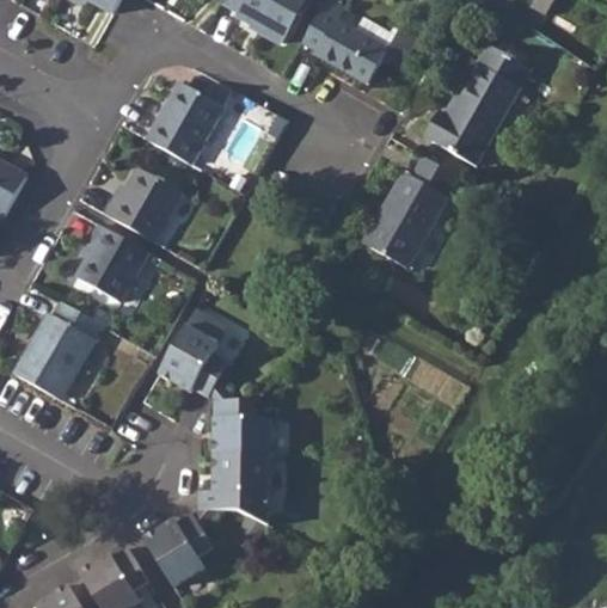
[(221,0),(220,2),(235,11),(233,13),(281,40),(301,0),(221,0)]
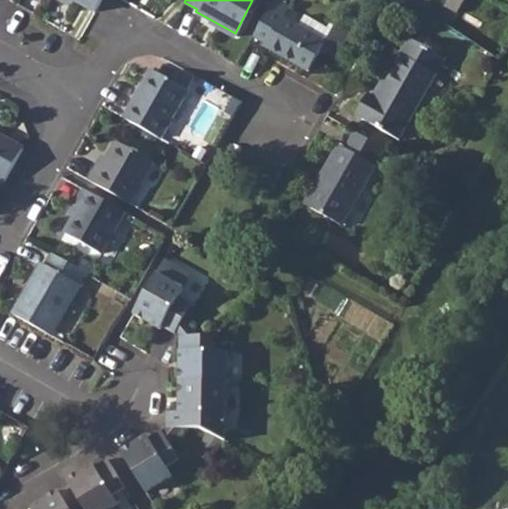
[(263,43),(307,67),(316,52),(320,47),(332,53),(344,33),(347,27),(334,20),(330,27),(324,39),(297,24),(281,15),(287,4),(280,0),(270,0),(252,32),(265,39),(263,43)]
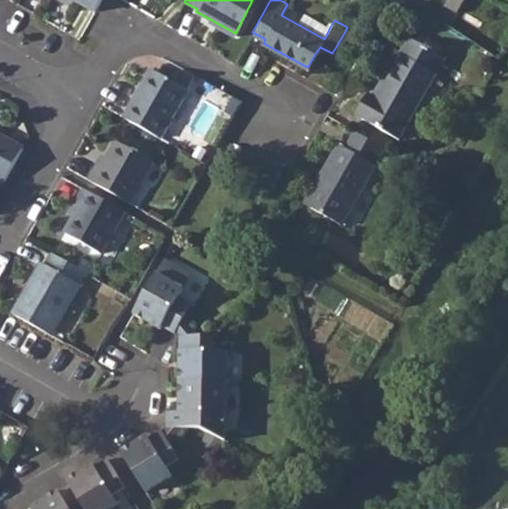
[(443,0),(441,4),(453,12),(459,0),(443,0)]
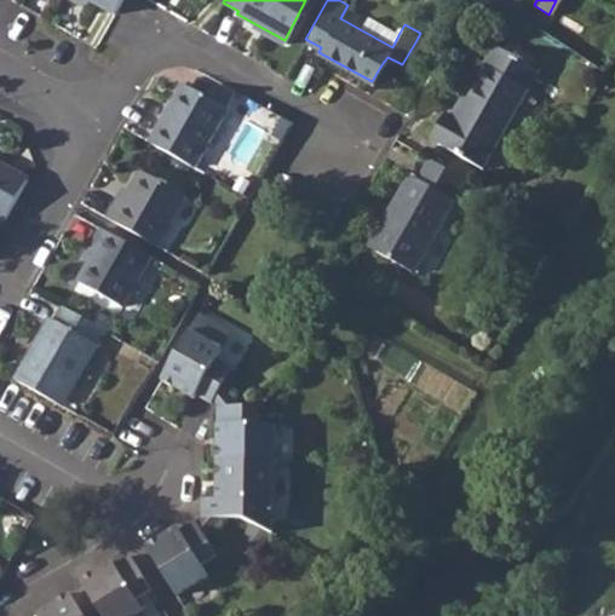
[(360,29),(392,47),(400,33),(367,16),(360,29)]
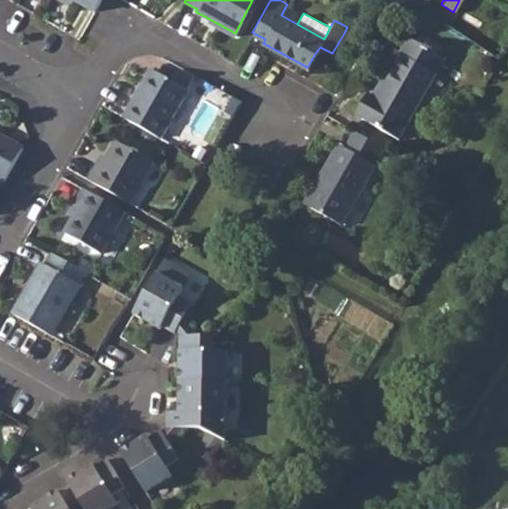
[(356,111),(400,136),(446,52),(410,32),(375,93),(369,89),(356,111)]
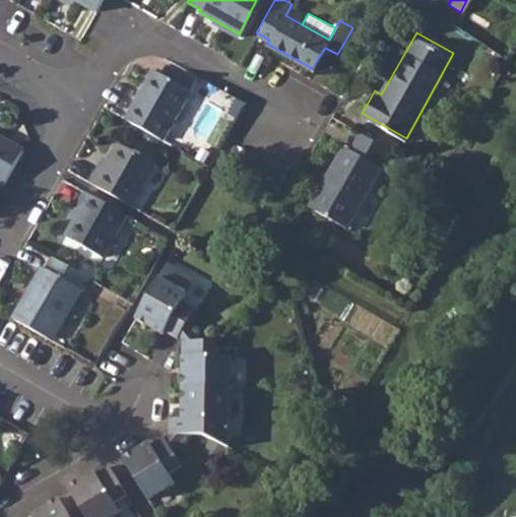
[(125,117),(163,138),(190,90),(152,69),(125,117)]
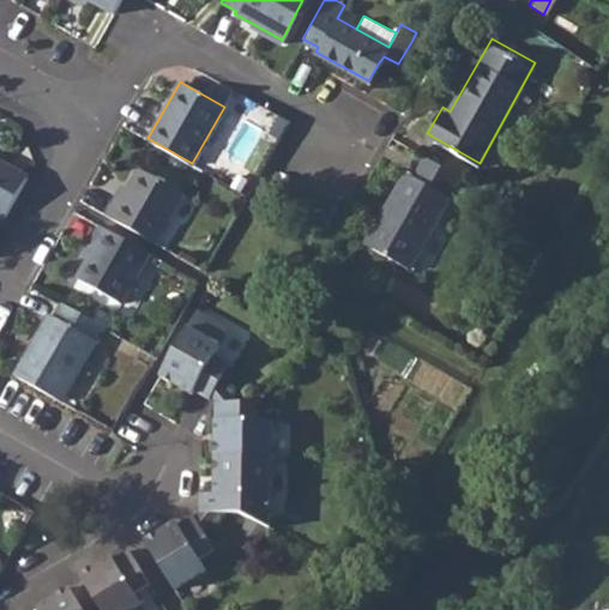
[(25,170),(0,156),(0,209),(2,210),(25,170)]
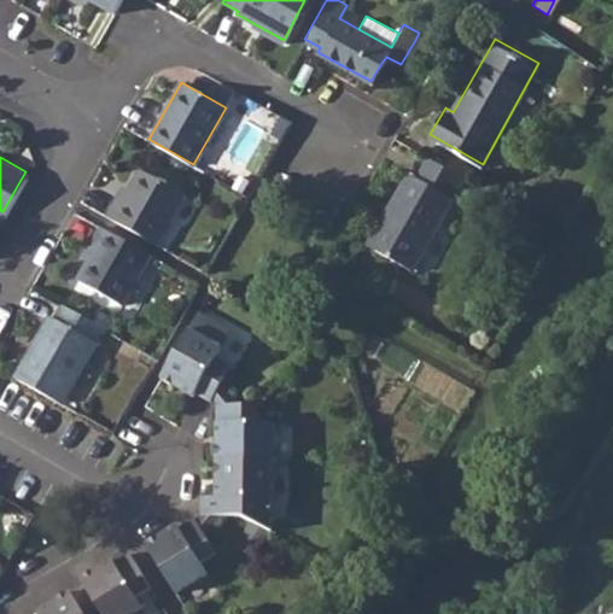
[(409,171),(386,209),(395,214),(374,247),(413,269),(466,176),(433,157),(421,177),(409,171)]
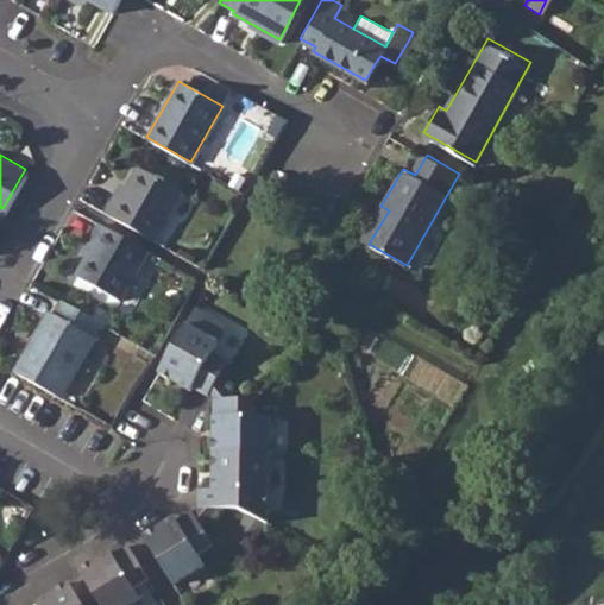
[(102,214),(151,243),(180,191),(137,166),(119,197),(113,195),(102,214)]
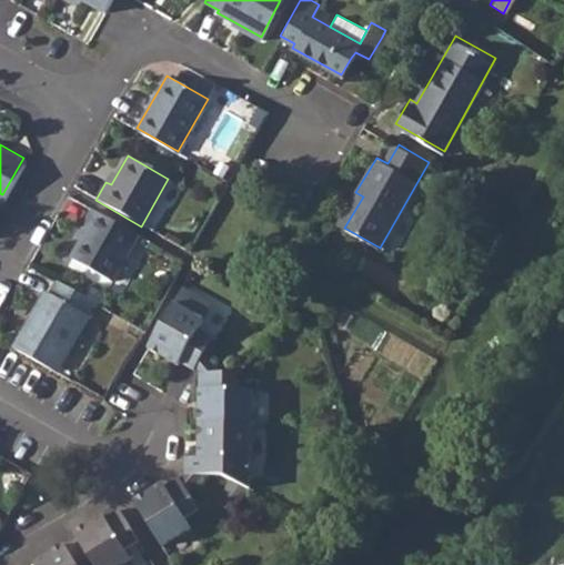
[(338,224),(344,228),(363,197),(355,192),(338,224)]
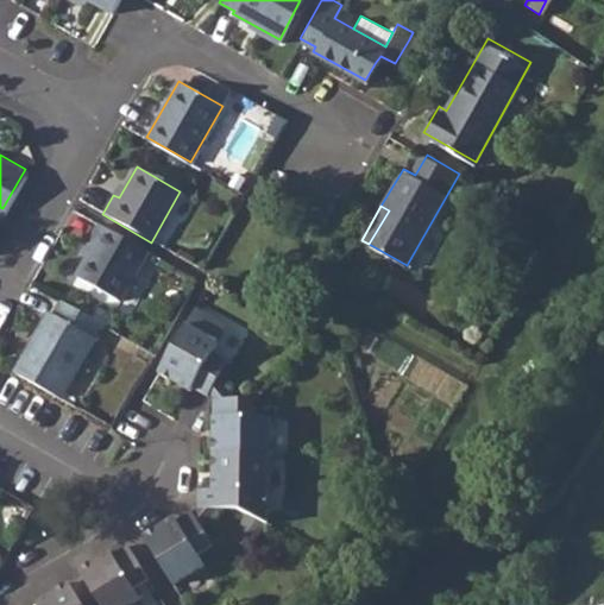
[(75,273),(119,298),(146,250),(98,222),(87,240),(93,244),(75,273)]
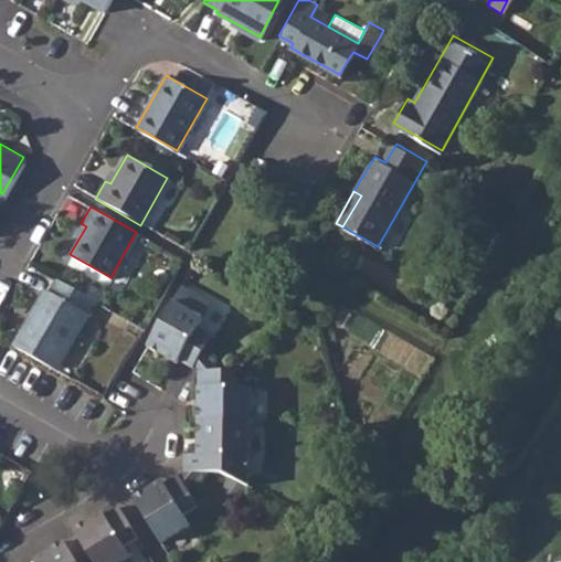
[(13,345),(57,370),(96,301),(57,279),(52,289),(46,287),(13,345)]
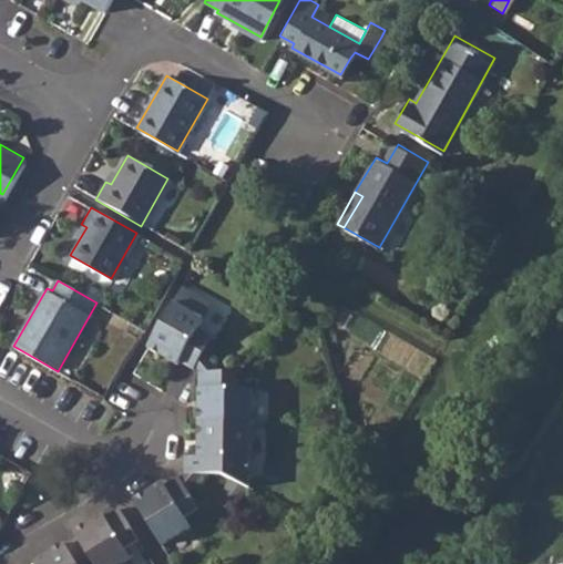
[(180,359),(193,367),(210,336),(195,329),(210,304),(180,287),(146,347),(176,365),(180,359)]
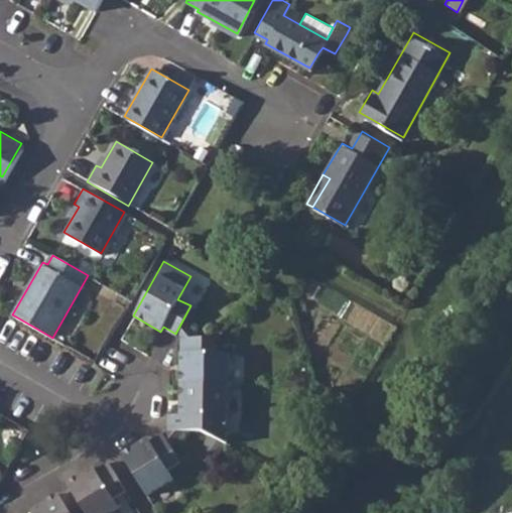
[(195,302),(209,275),(195,268),(180,295),(195,302)]
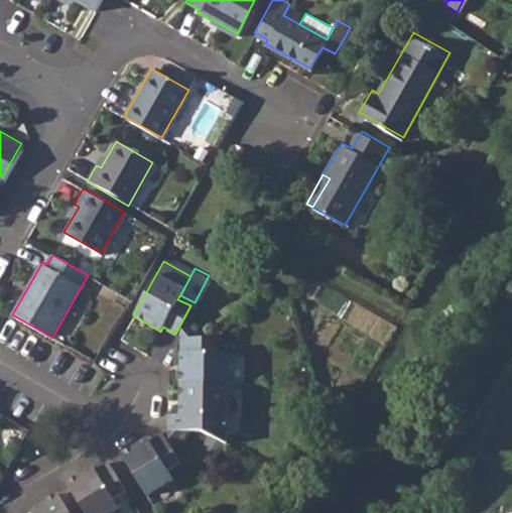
[(226,383),(228,383),(228,352),(213,352),(214,337),(180,337),(179,382),(226,383)]
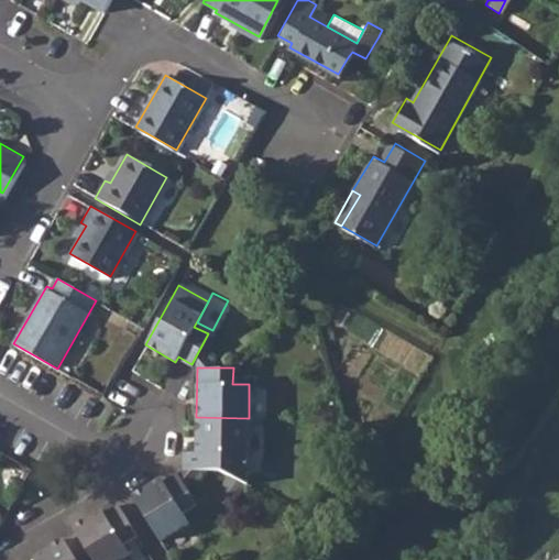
[(247,489),(247,418),(196,417),(195,450),(183,451),(183,468),(218,468),(247,489)]
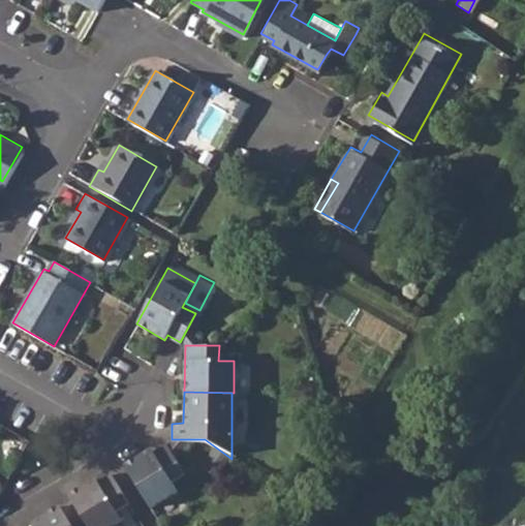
[(124,464),(151,506),(179,489),(172,478),(184,471),(166,442),(154,451),(151,446),(124,464)]
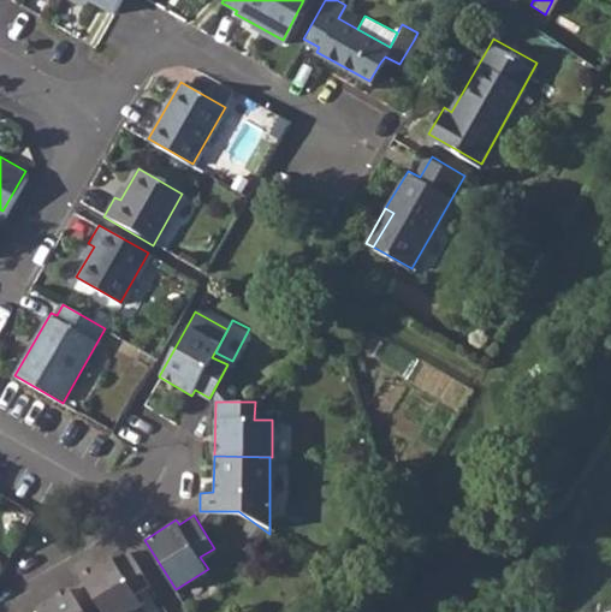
[(78,577),(100,611),(146,611),(134,593),(149,583),(129,551),(113,559),(112,556),(78,577)]
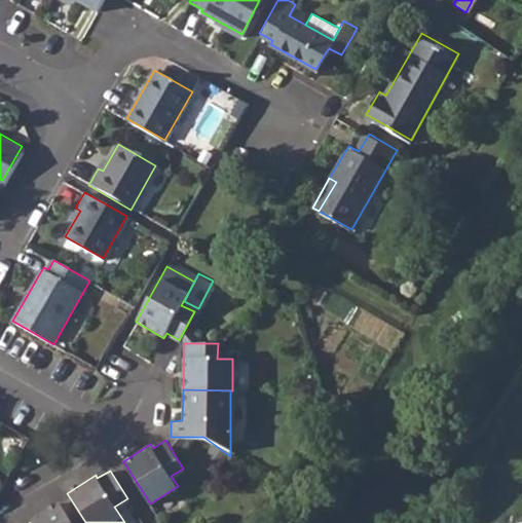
[(72,522),(59,502),(31,520),(33,522),(32,522),(72,522)]
